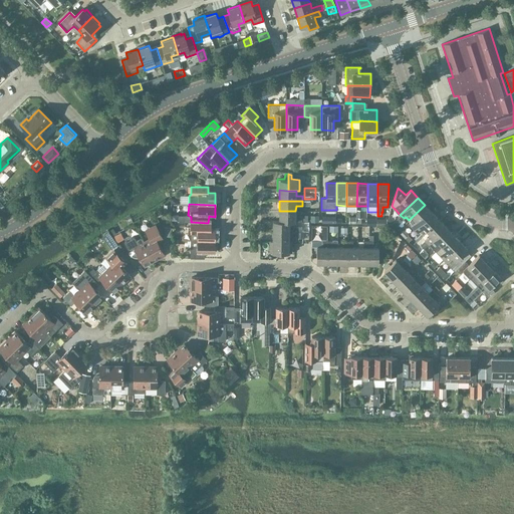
[(432,212),(425,205),(409,220),(413,224),(411,226),(414,229),(432,212)]
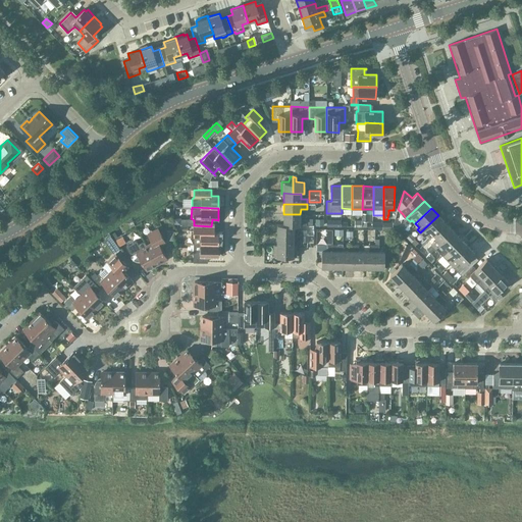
[(300,214),(283,214),(283,224),(294,224),(306,225),(306,219),(300,219),(300,214)]
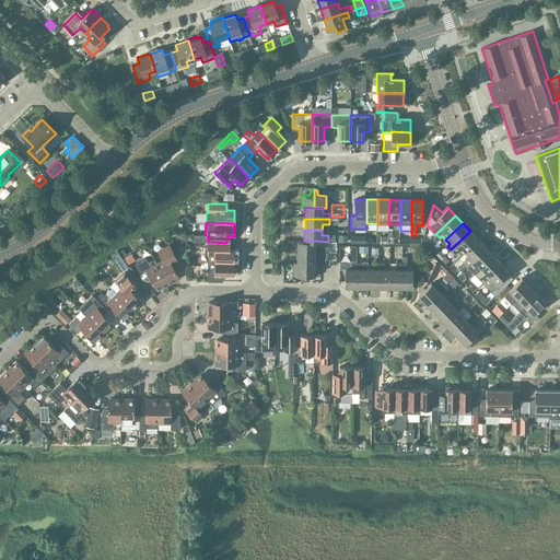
[(470,231),(451,249),(455,254),(462,247),(465,252),(478,240),(470,231)]
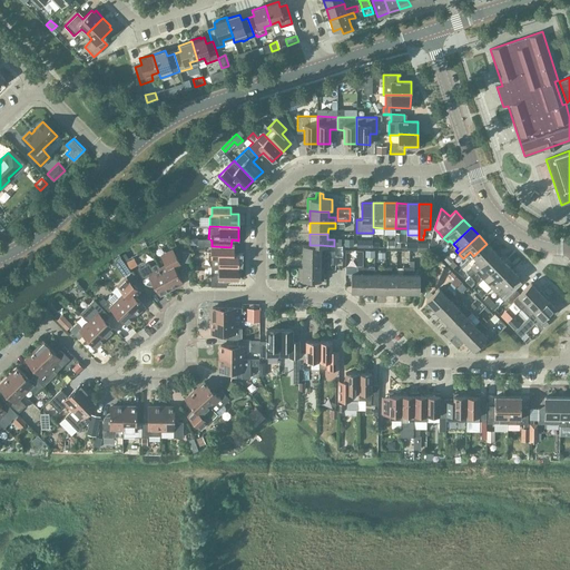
[(429,243),(419,242),(418,251),(429,251),(429,243)]
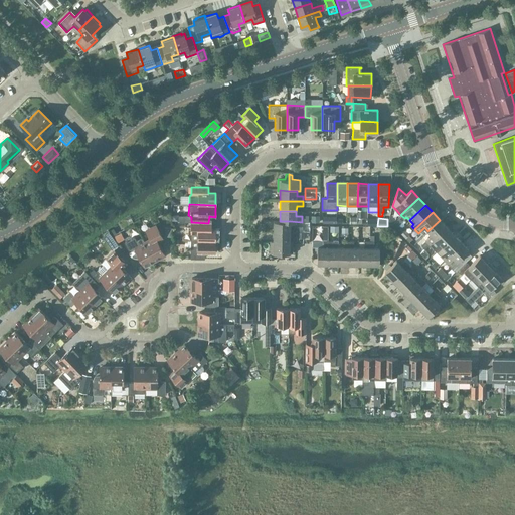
[(400,226),(394,220),(390,224),(396,230),(400,226)]
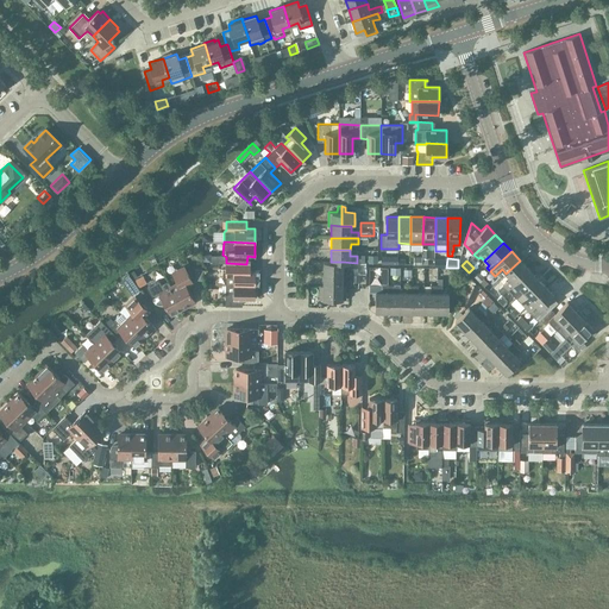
[(520,261),(506,274),(510,278),(503,286),(508,289),(528,269),(520,261)]
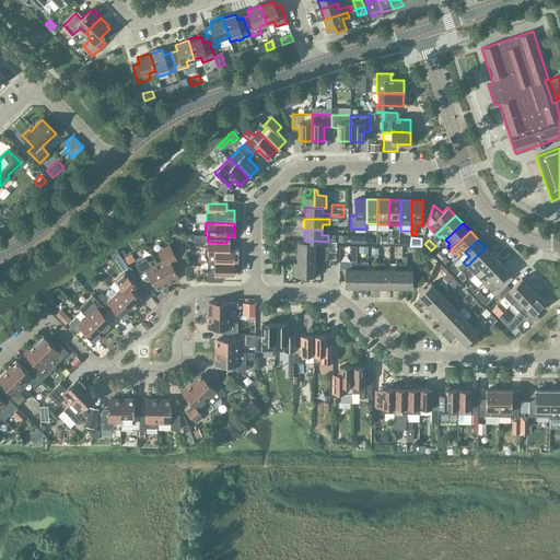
[(298,241),(298,252),(322,252),(322,246),(315,246),(315,241),(304,241),(298,241)]
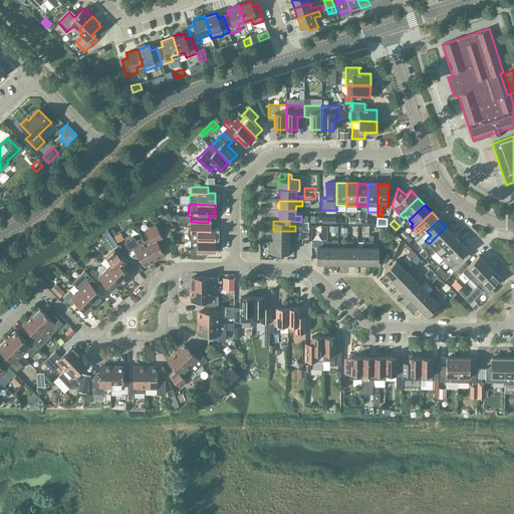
[(191,222),(190,240),(215,240),(215,229),(208,229),(208,223),(191,222)]
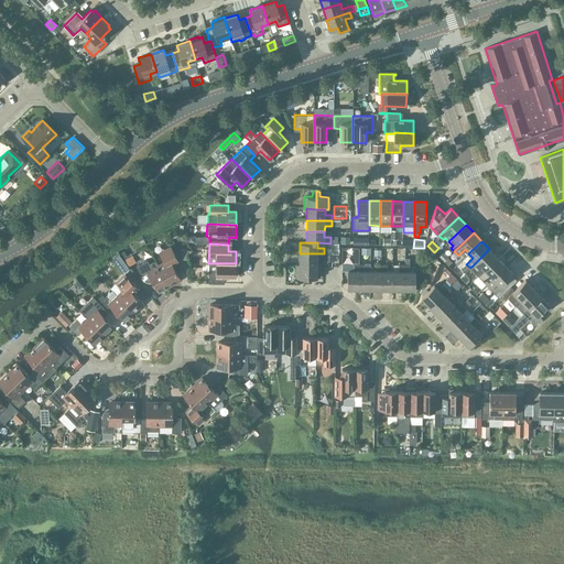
[(164,262),(159,266),(169,285),(180,279),(172,264),(177,261),(171,248),(160,253),(164,262)]
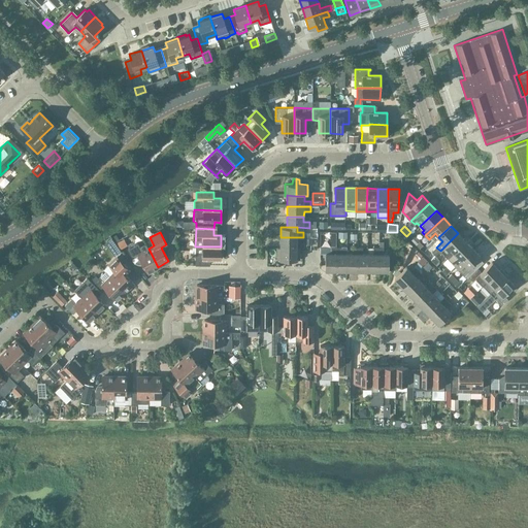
[(458,233),(440,251),(443,255),(444,254),(448,258),(465,240),(458,233)]
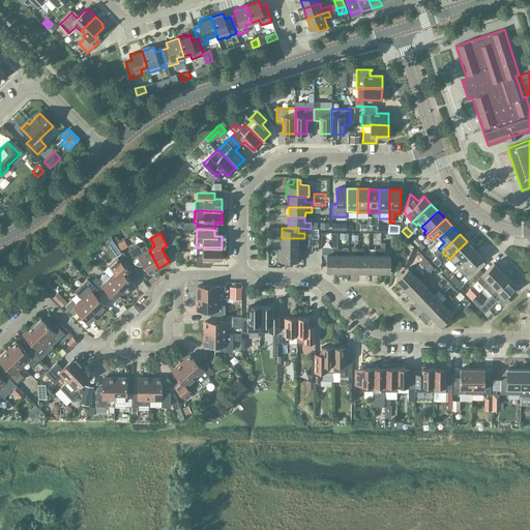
[(421,241),(417,236),(413,240),(417,245),(421,241)]
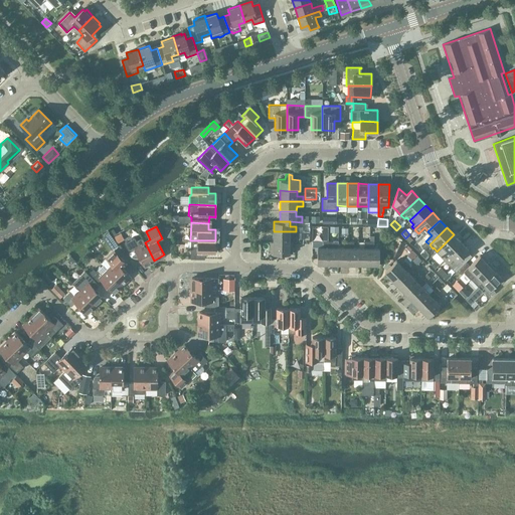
[(274,231),(273,241),(282,241),(290,242),(290,241),(290,236),(296,237),(296,231),(274,231)]
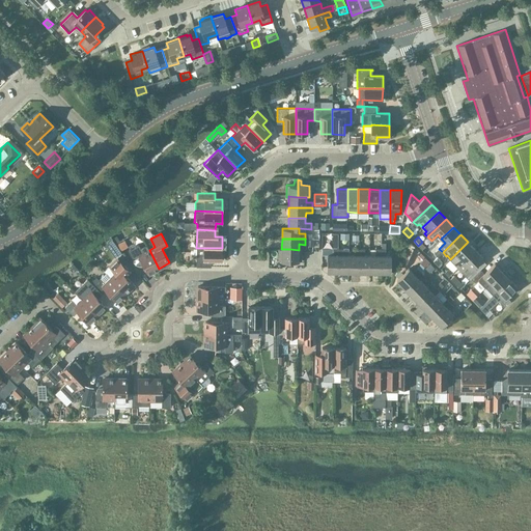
[(129,247),(124,240),(120,243),(118,244),(122,250),(129,247)]
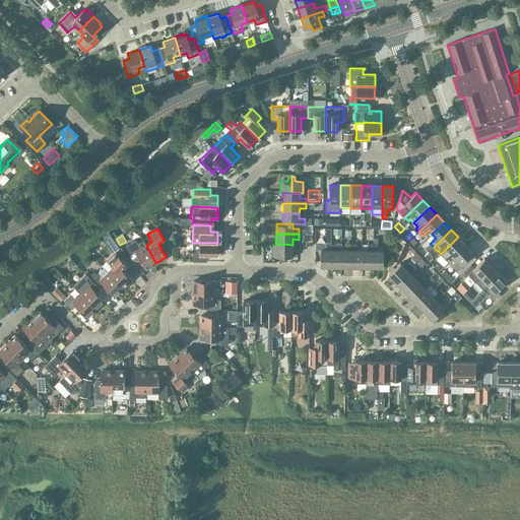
[(458,237),(441,254),(448,262),(466,245),(458,237)]
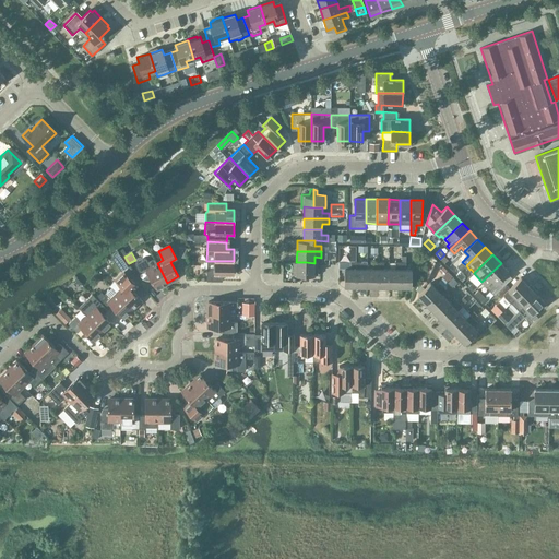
[(401,262),(400,286),(412,287),(412,269),(406,269),(406,256),(402,256),(401,262)]
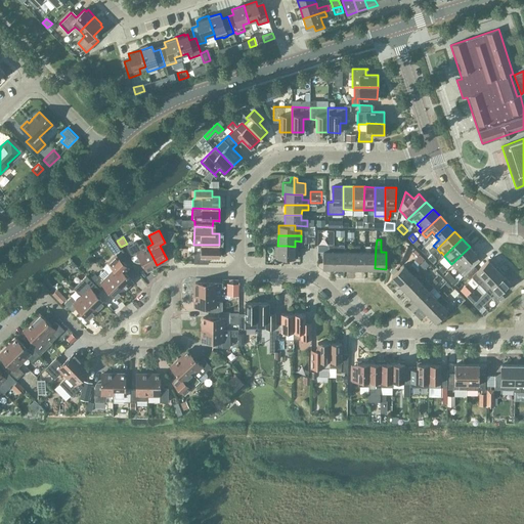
[(402,262),(409,246),(410,245),(405,239),(403,243),(404,244),(397,260),(392,264),(391,269),(396,270),(396,268),(401,264),(402,262)]
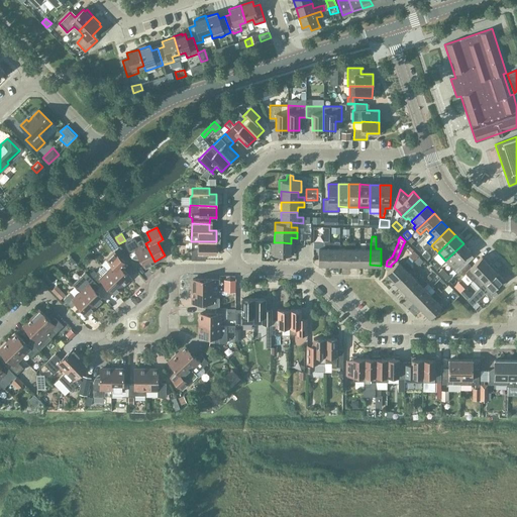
[(415,241),(411,236),(407,239),(412,244),(415,241)]
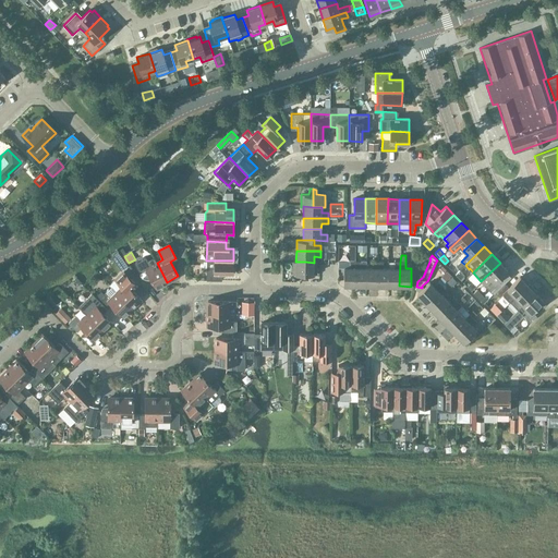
[(122,257),(114,262),(120,270),(128,266),(122,257)]
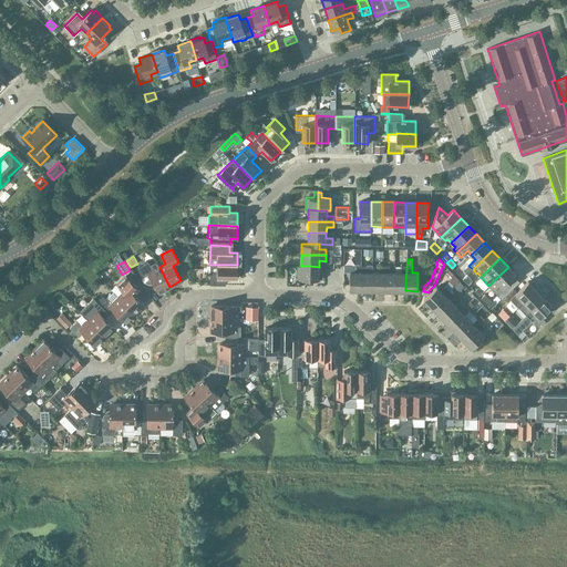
[(160,267),(157,263),(156,263),(154,264),(152,264),(150,266),(147,261),(137,268),(144,281),(151,278),(158,292),(169,287),(160,267)]
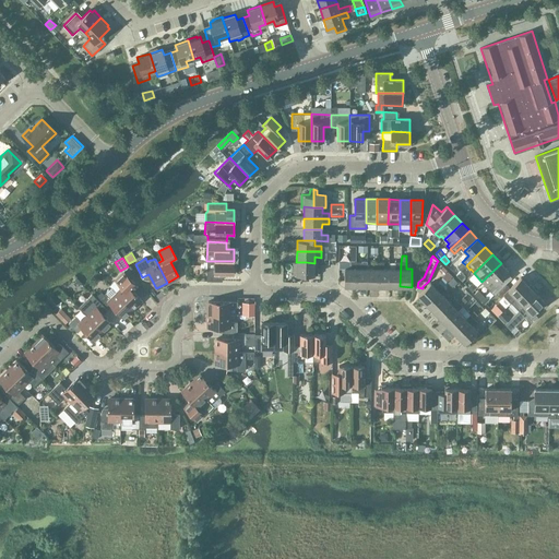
[(190,271),(204,271),(204,259),(189,259),(190,271)]
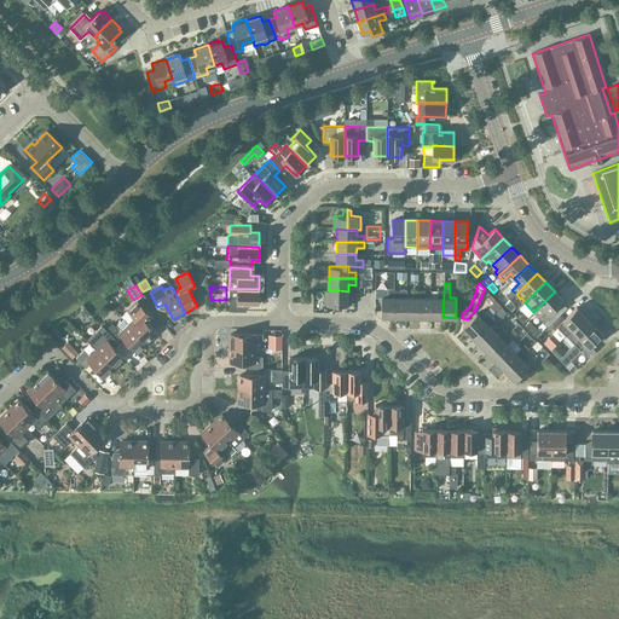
[(394,290),(394,288),(388,288),(388,290),(375,289),(375,296),(381,296),(381,317),(394,317),(394,290)]
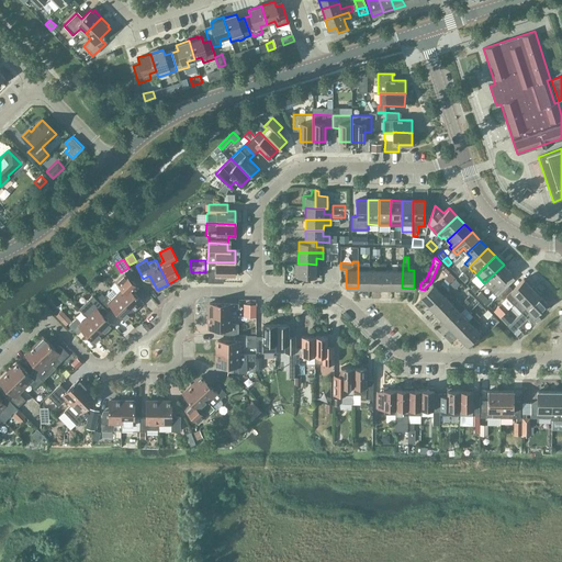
[(235,262),(208,262),(208,282),(221,282),(222,276),(235,276),(235,262)]
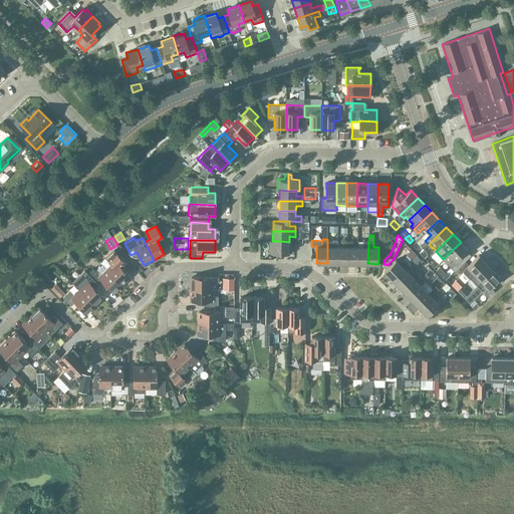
[(272,241),(270,241),(269,252),(277,252),(277,257),(280,258),(281,241),(272,241)]
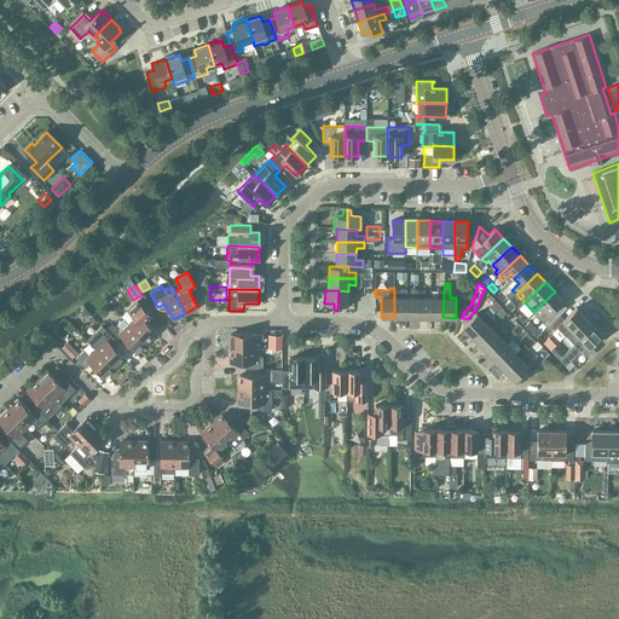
[(339,290),(337,311),(342,311),(342,305),(351,305),(352,290),(348,290),(348,291),(339,290)]
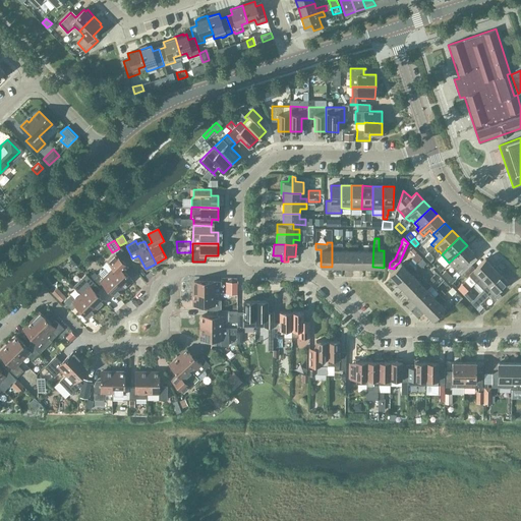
[(342,244),(332,244),(332,267),(342,267),(342,250),(342,244)]
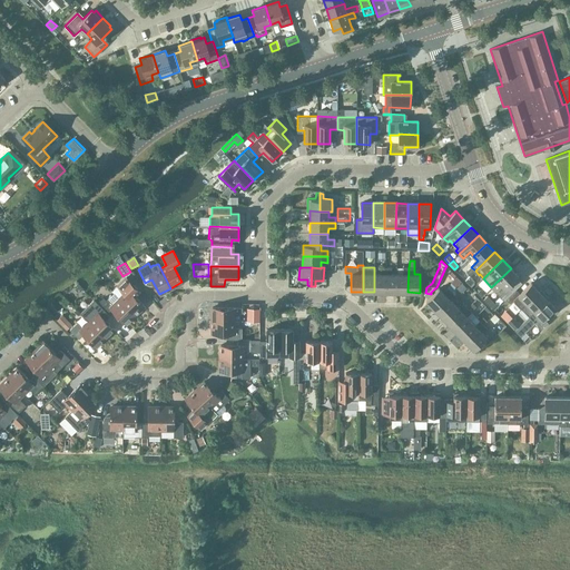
[(374,274),(374,292),(385,292),(385,267),(380,267),(380,274),(374,274)]
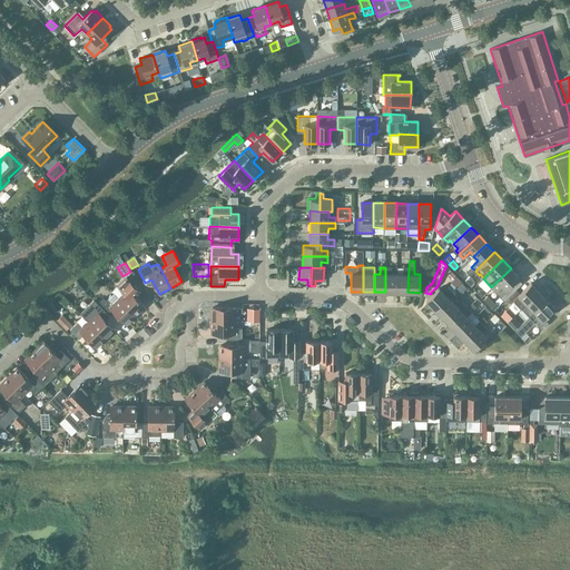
[(391,267),(385,267),(385,292),(396,292),(396,274),(391,274),(391,267)]
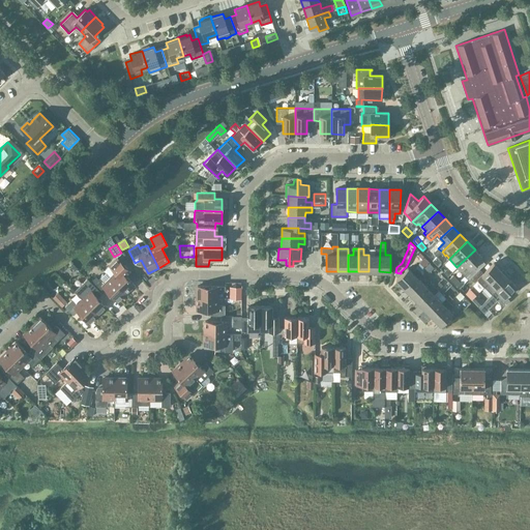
[(375,255),(369,255),(369,271),(379,271),(380,248),(375,248),(375,255)]
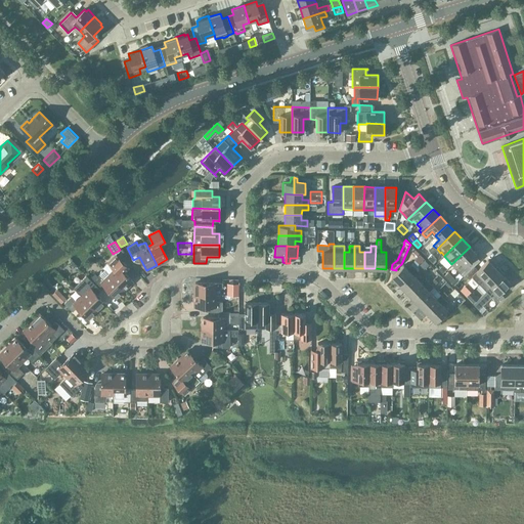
[(470,247),(451,264),(463,275),(465,274),(474,265),(480,260),(476,256),(477,254),(470,247)]
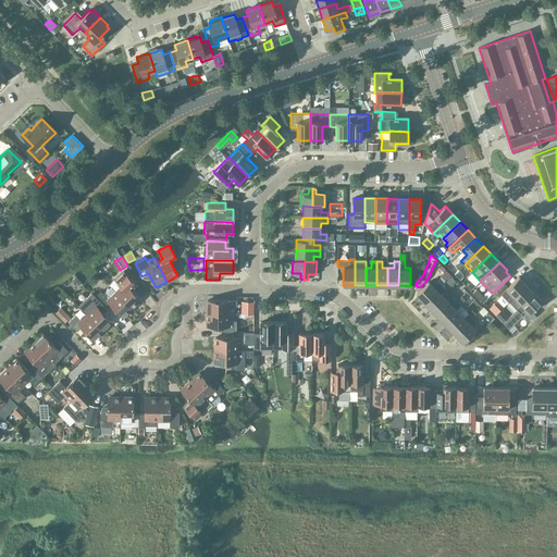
[(450,274),(446,270),(441,275),(445,280),(450,274)]
